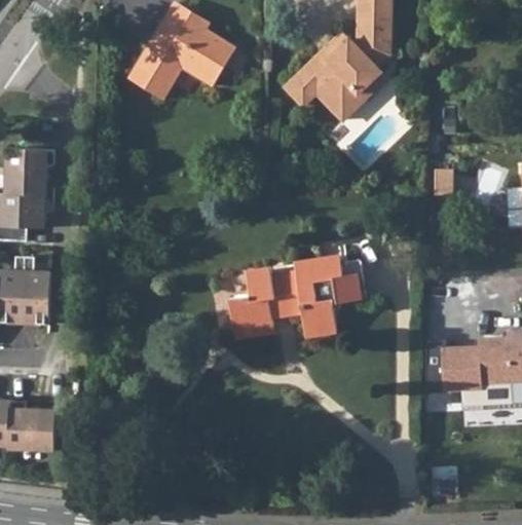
[(388,0),(356,0),(357,12),(367,12),(367,22),(357,22),(356,40),(351,44),(346,38),(324,60),(318,53),(283,87),(300,106),(313,94),(340,120),(363,99),(357,92),(378,71),(374,67),(387,53),(388,23),(381,22),(381,12),(388,13),(388,0)]
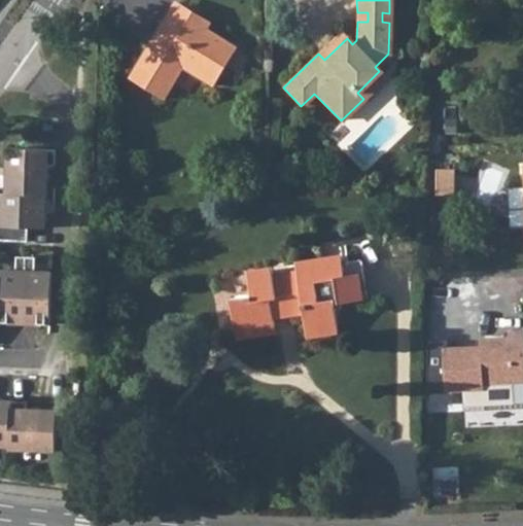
[(211,88),(235,47),(169,7),(167,10),(152,47),(146,44),(126,78),(162,100),(181,69),(211,88)]
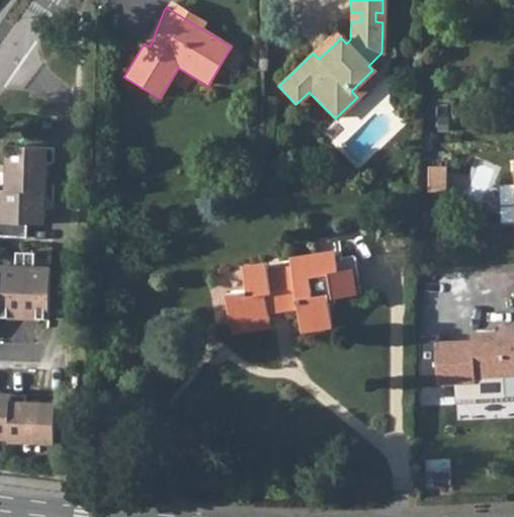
[(361,12),(351,12),(351,21),(361,21),(361,12)]
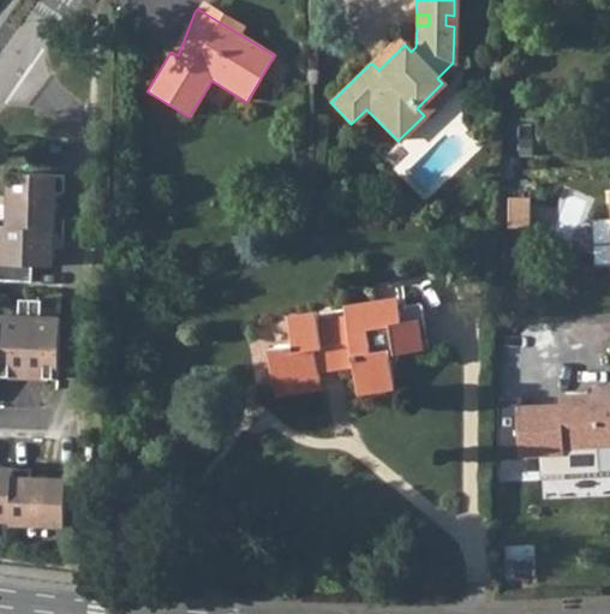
[(405,45),(398,37),(371,63),(378,70),(405,45)]
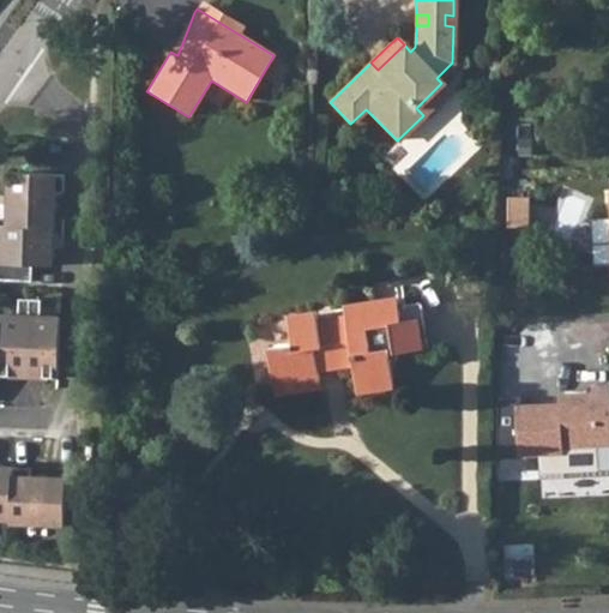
[(423,115),(448,91),(441,83),(416,108),(423,115)]
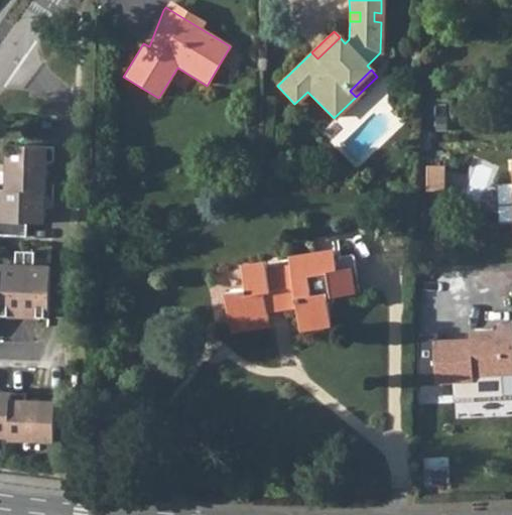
[(53,146),(7,145),(5,190),(42,192),(44,161),(52,162),(53,146)]
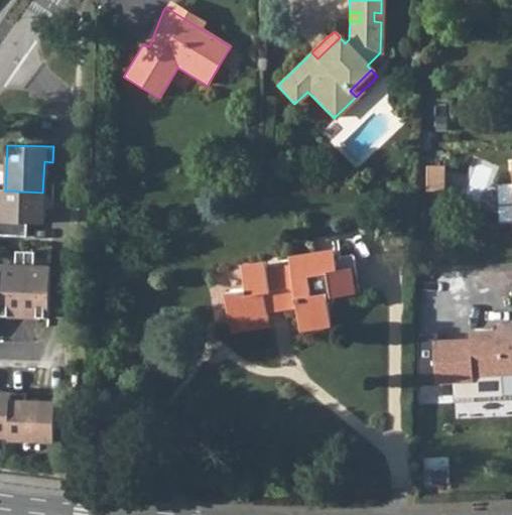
[(41,224),(42,192),(5,190),(0,190),(0,236),(24,238),(25,223),(41,224)]
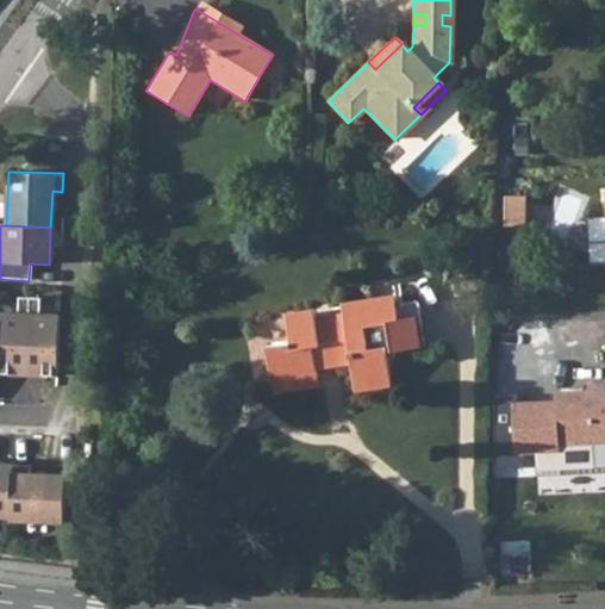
[(0,373),(24,374),(27,299),(17,298),(16,315),(0,315),(0,373)]
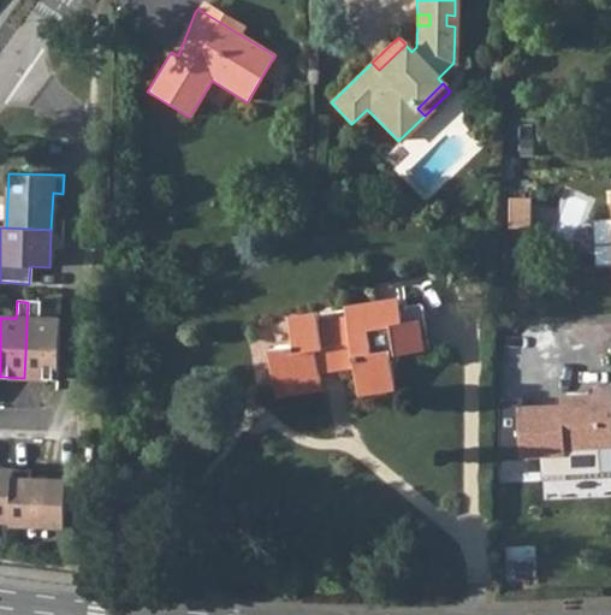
[(39,302),(28,302),(24,378),(55,379),(58,320),(37,319),(39,302)]
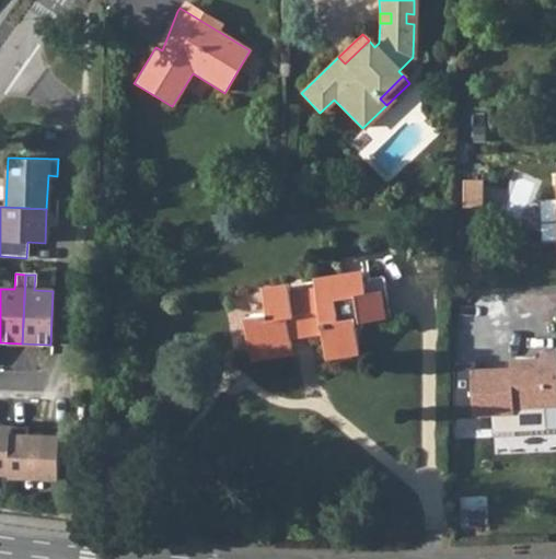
[(361,281),(360,275),(311,282),(313,289),(287,293),(286,288),(261,292),(264,315),(242,318),(247,353),(288,347),(286,332),(303,328),(304,329),(307,330),(310,330),(319,329),(323,353),(357,348),(352,324),(386,318),(380,279),(361,281)]
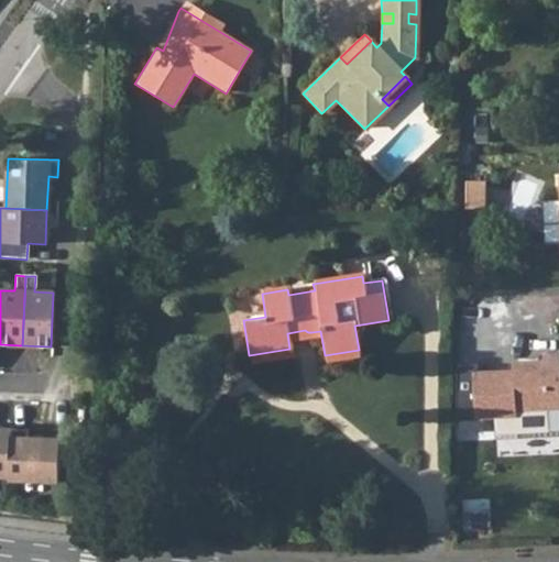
[(359,350),(325,355),(326,361),(360,355),(359,350)]
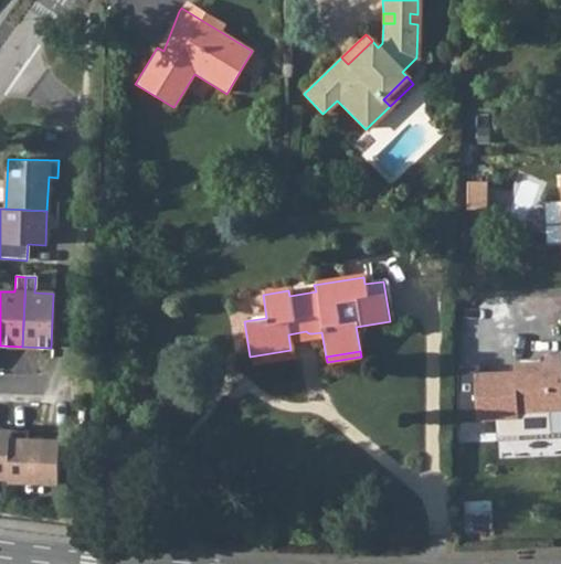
[(560,411),(560,353),(542,355),(543,362),(511,364),(511,373),(473,374),(475,421),(516,418),(516,414),(560,411)]
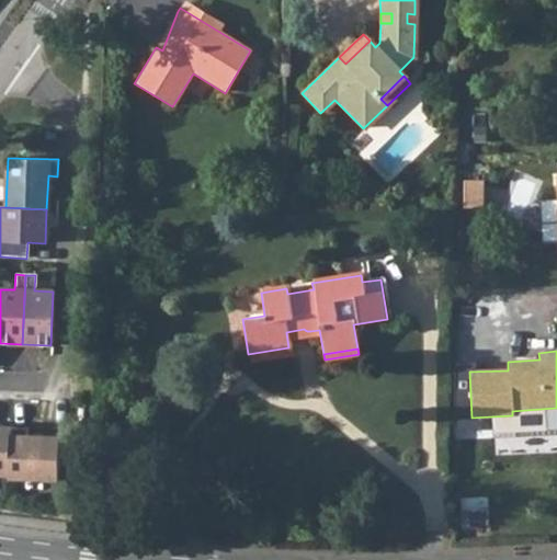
[(9,427),(0,426),(0,477),(8,478),(9,427)]
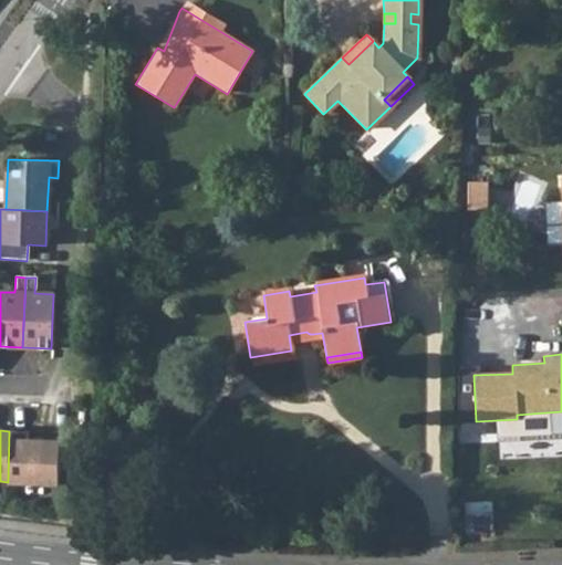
[(27,432),(9,431),(8,482),(8,485),(58,487),(59,441),(25,440),(27,432)]
